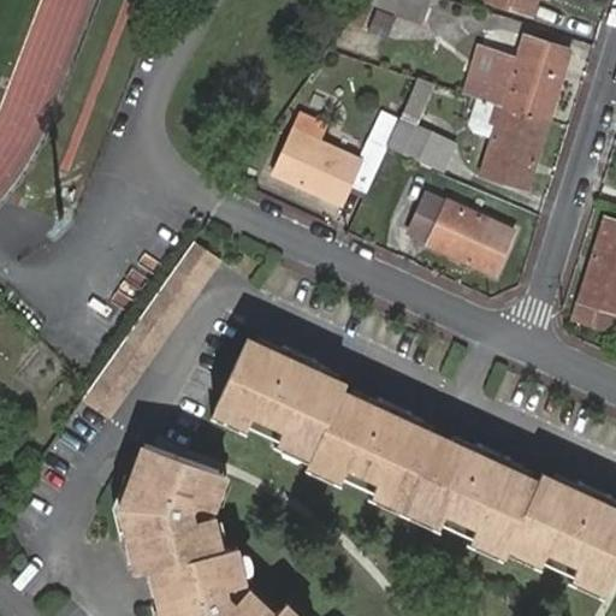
[(392,0),(398,1),(395,13),(421,22),(428,0),(427,0),(392,0)]
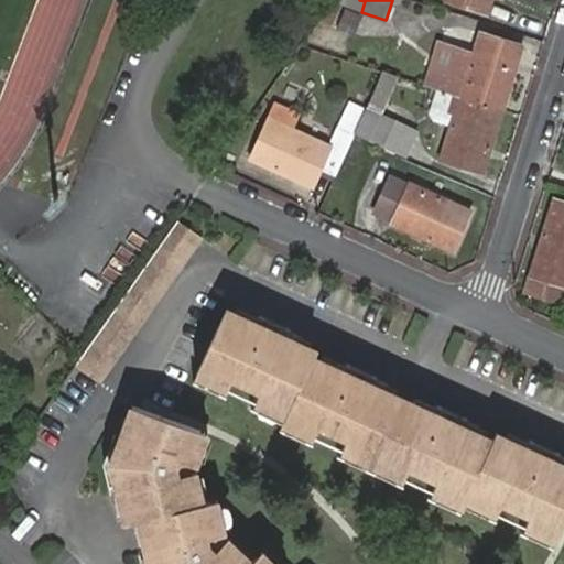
[(490,0),(446,0),(446,2),(486,14),(490,0)]
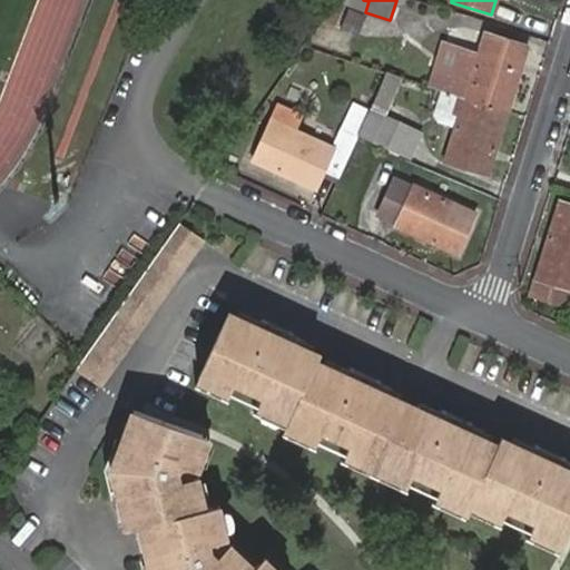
[(337,26),(357,33),(366,15),(345,6),(337,26)]
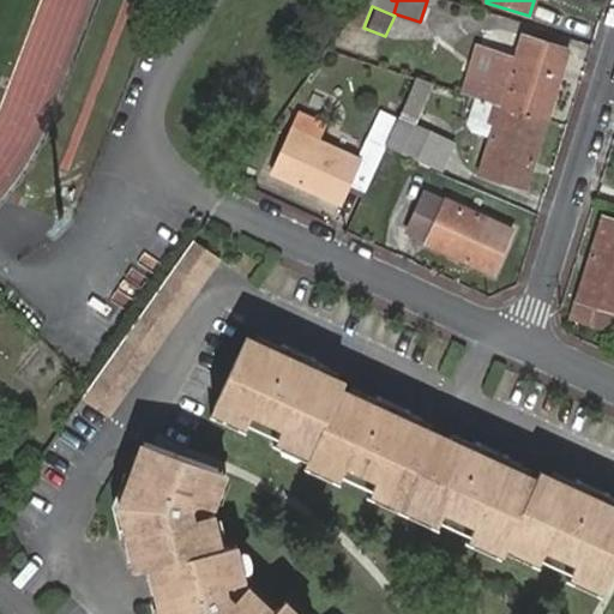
[(470,73),(463,92),(500,104),(546,119),(567,53),(522,37),(516,58),(497,53),(489,78),(470,73)]
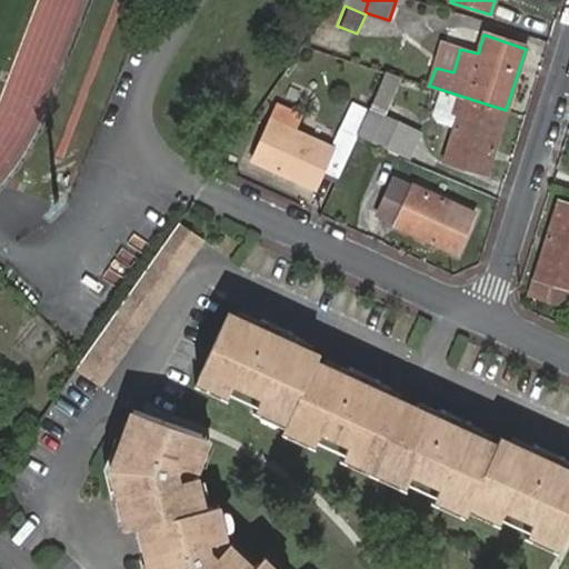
[(485,177),(506,110),(463,97),(442,163),(485,177)]
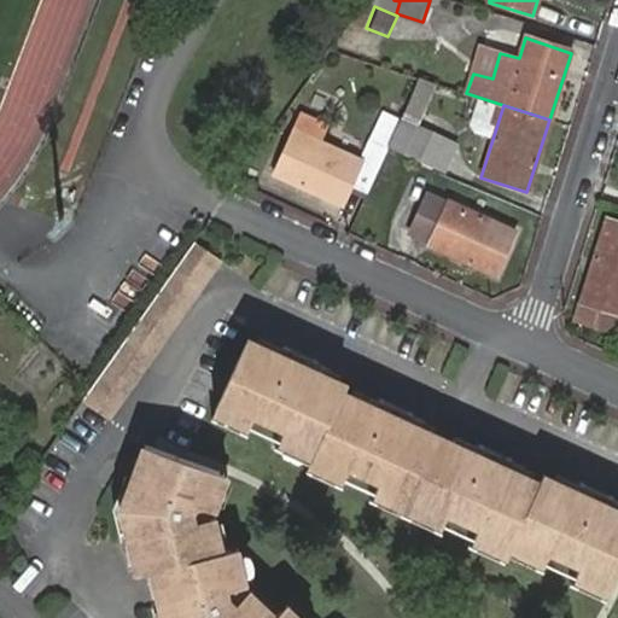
[(432,133),(400,120),(386,147),(419,161),(432,133)]
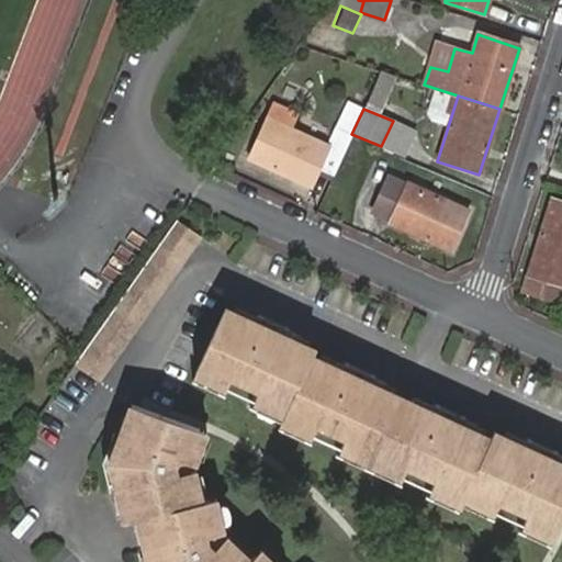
[(303,161),(333,175),(347,143),(333,136),(327,146),(268,120),(249,158),(295,179),(303,161)]
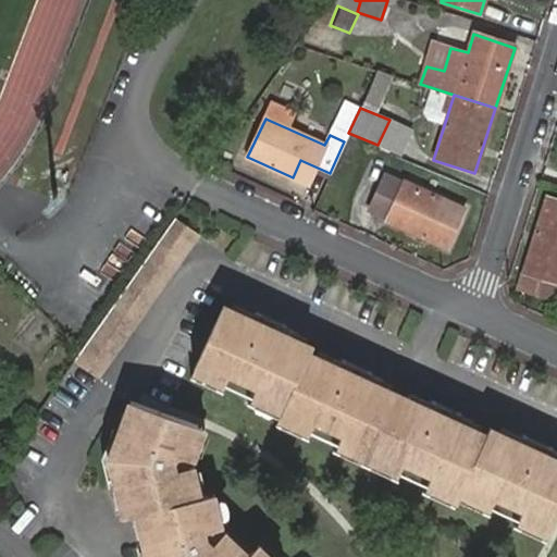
[(401,157),(413,131),(390,120),(378,145),(401,157)]
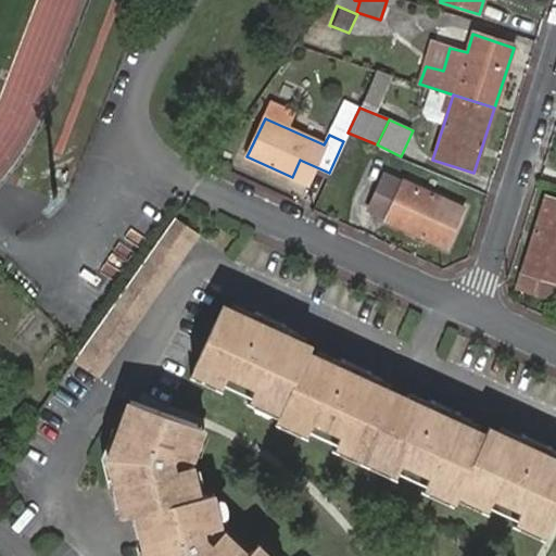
[(386,176),(369,210),(387,218),(384,220),(444,249),(464,210),(404,181),(402,185),(386,176)]
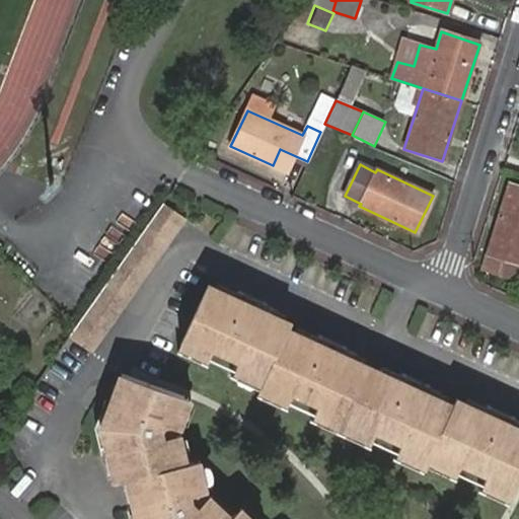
[(487,254),(518,264),(518,188),(509,184),(487,254)]
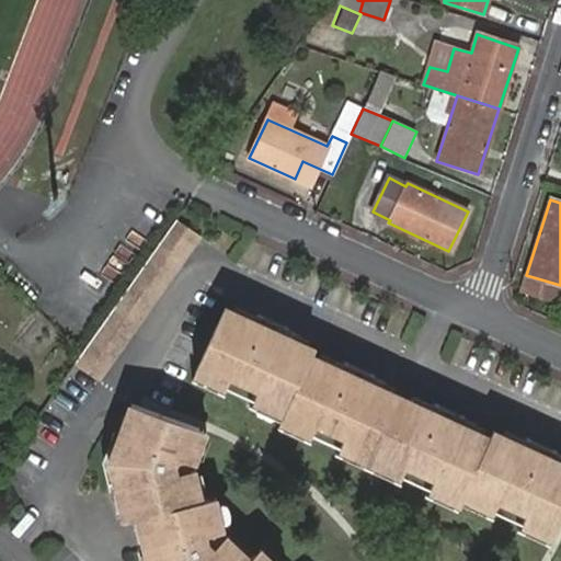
[(114,310),(75,366),(76,366),(99,382),(201,239),(176,221),(135,282),(114,310)]
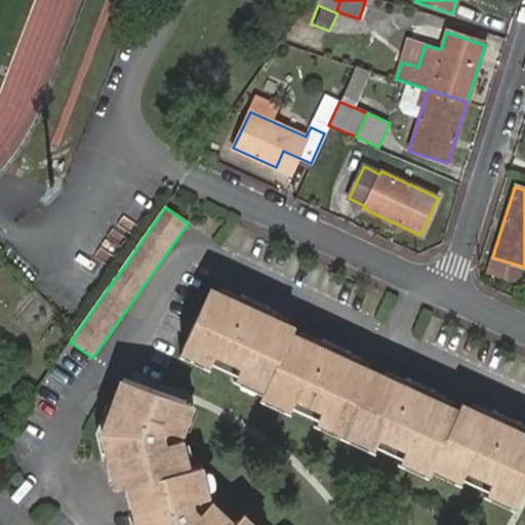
[(524,267),(492,257),(488,273),(524,284),(524,280),(524,267)]
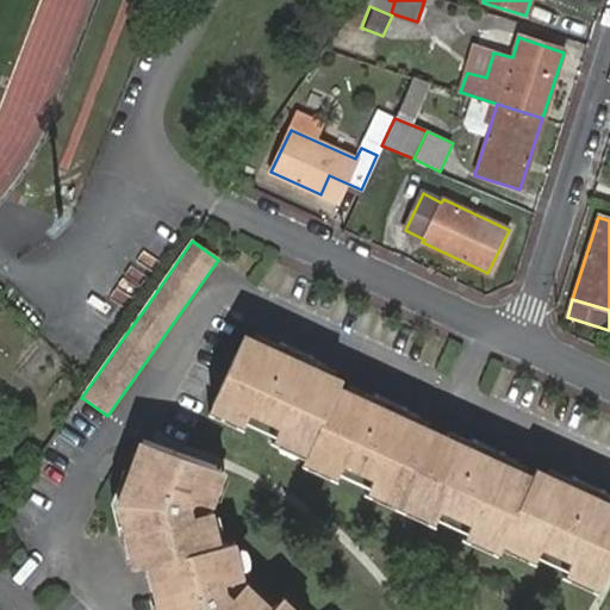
[(475,450),(417,423),(374,403),(338,386),(342,380),(323,371),(281,350),(247,335),(213,404),(218,405),(243,417),(248,419),(248,421),(255,406),(285,421),(279,434),(310,449),(306,456),(310,459),(334,470),(340,473),(344,465),(374,480),(371,487),(374,489),(400,502),(409,506),(434,517),(440,520),(443,512),(473,527),(470,535),(473,536),(497,548),(503,551),(506,541),(534,555),(537,556),(543,543),(573,558),(567,571),(573,573),(599,585),(604,587),(609,573),(609,504),(573,489),(537,472),(535,478),(516,470),(475,450)]
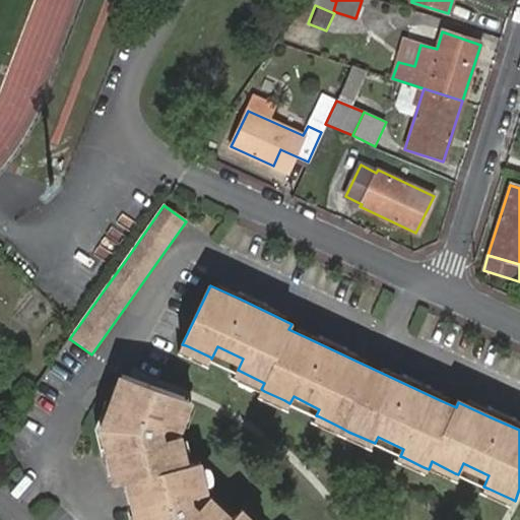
[(244,290),(240,299),(275,316),(278,309),(244,290)]
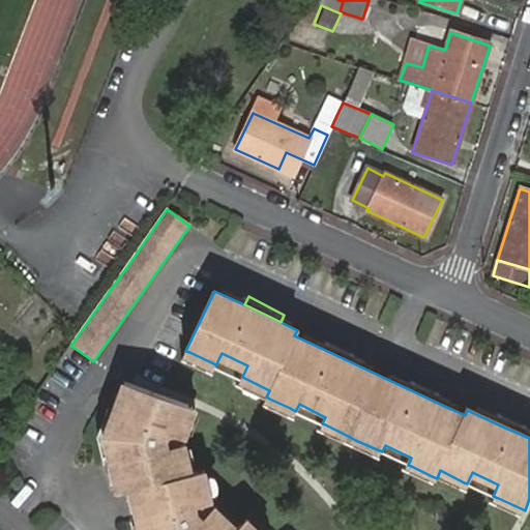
[(325,350),(362,367),(365,361),(328,345),(325,350)]
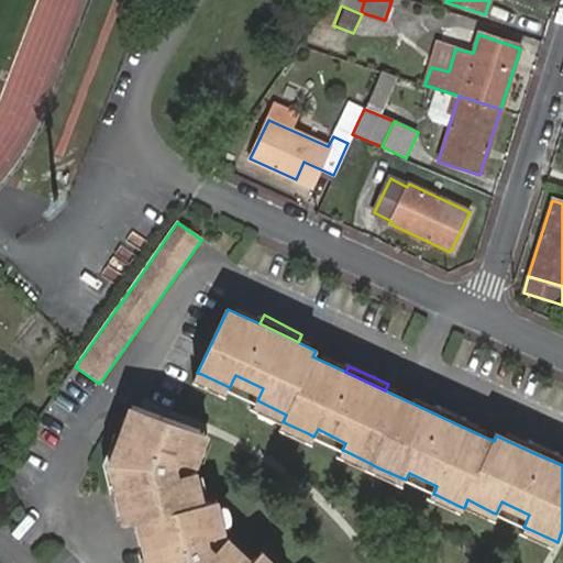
[(222,392),(224,385),(201,374),(199,381),(222,392)]
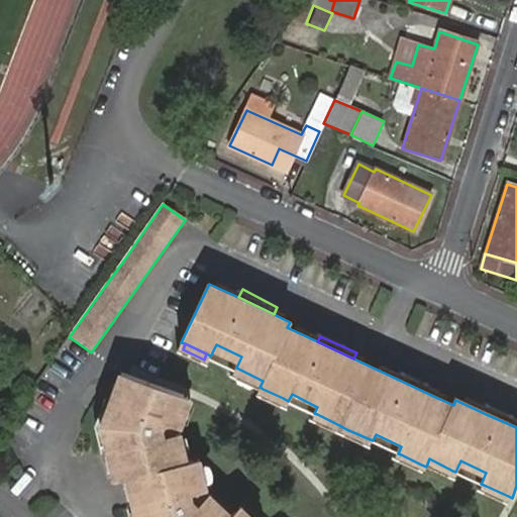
[(233,375),(260,387),(263,381),(236,368),(233,375)]
